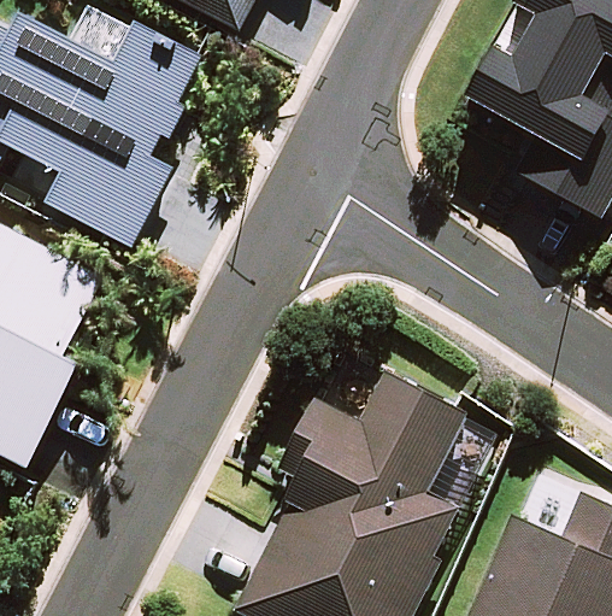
[(175,0),(241,34),(259,0),(175,0)]
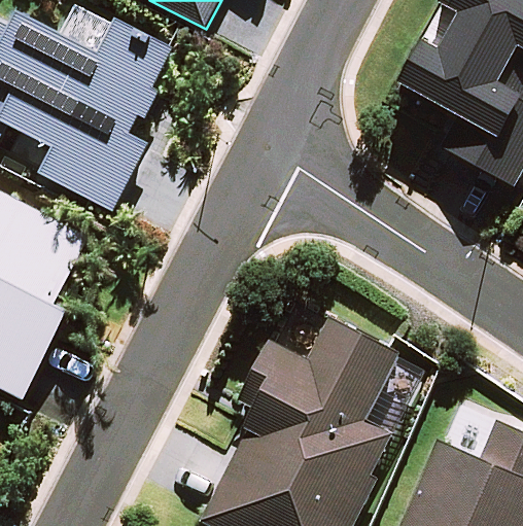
[(10,26),(0,21),(0,135),(5,124),(54,147),(40,175),(113,210),(144,145),(129,138),(171,50),(76,5),(63,32),(19,9),(10,26)]
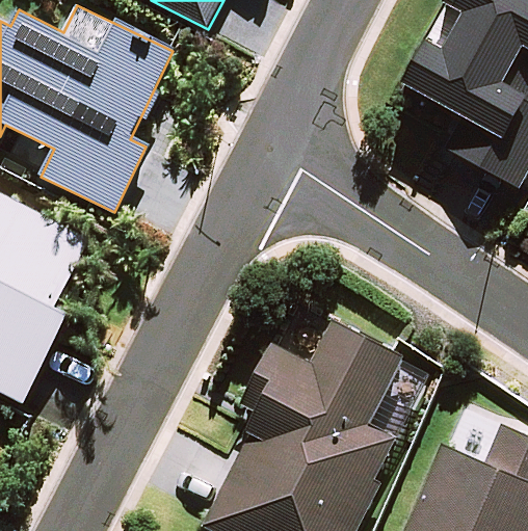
[(88,240),(0,194),(0,391),(21,402),(67,313),(54,307),(88,240)]
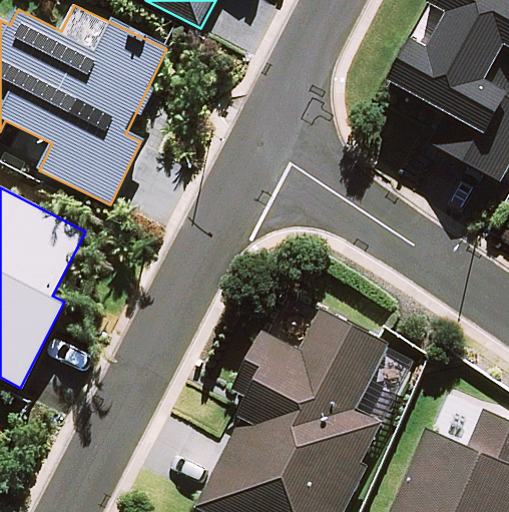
[(300,353),(260,334),(232,392),(248,399),(196,509),(201,511),(337,511),(380,423),(352,410),(383,344),(319,314),(300,353)]
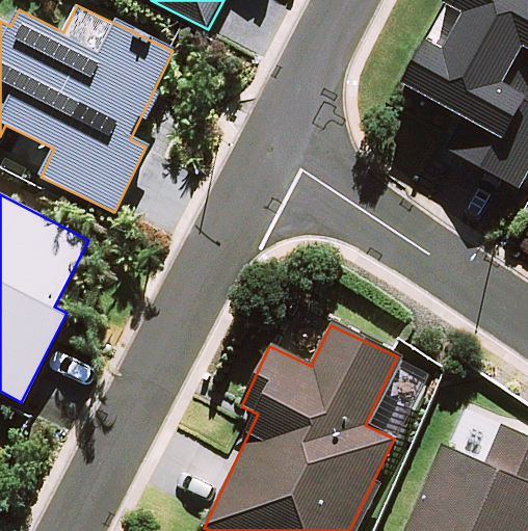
[(527,530),(527,439),(499,426),(482,466),(442,447),(403,530),(527,530)]
